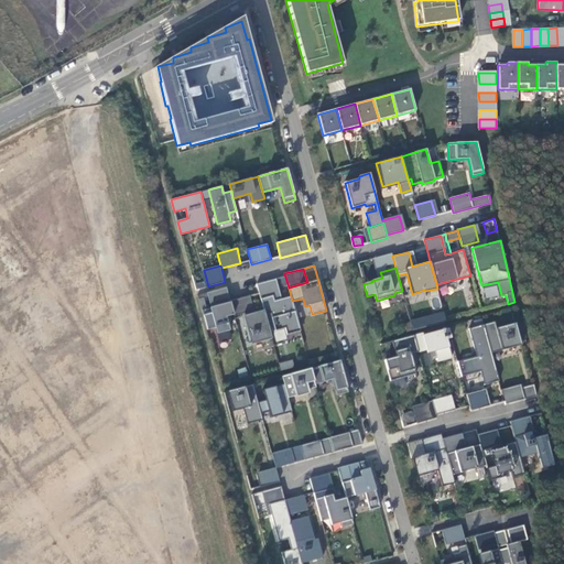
[(226,288),(212,292),(215,306),(230,302),(230,301),(226,288)]
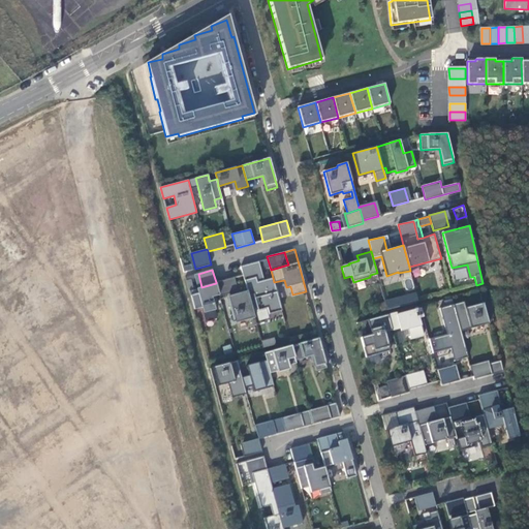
[(219,296),(219,297),(235,292),(231,278),(216,282),(216,283),(219,296)]
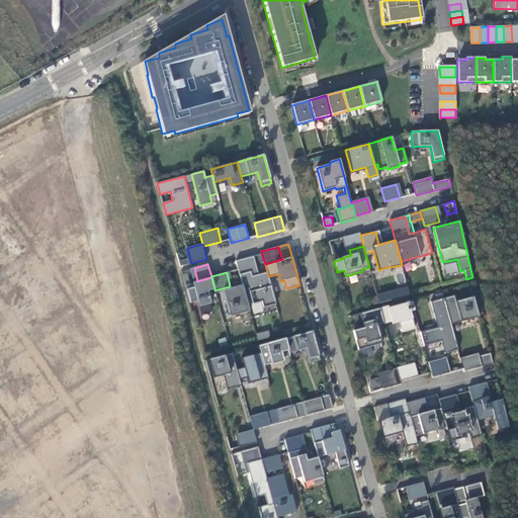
[(210,304),(207,291),(214,289),(211,277),(197,281),(189,283),(187,273),(182,274),(190,303),(197,301),(199,307),(210,304)]
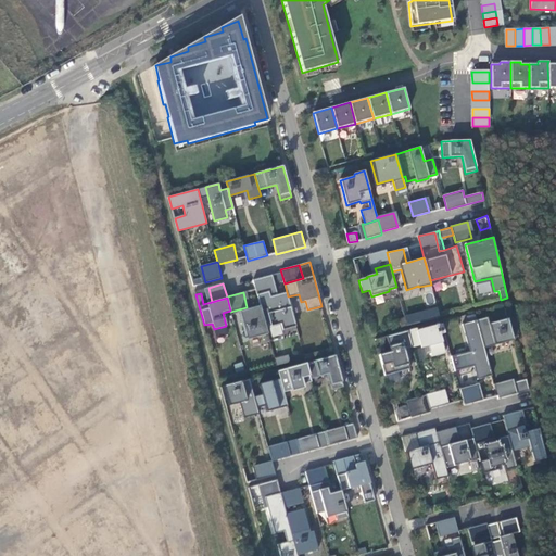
[(267,333),(260,306),(239,312),(247,340),(267,333)]
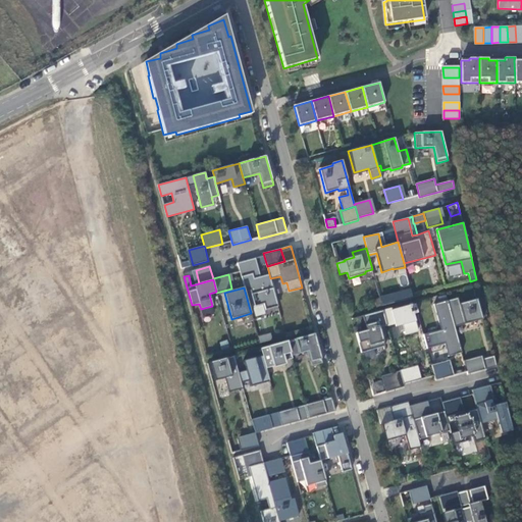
[(380,299),(381,305),(403,300),(401,294),(380,299)]
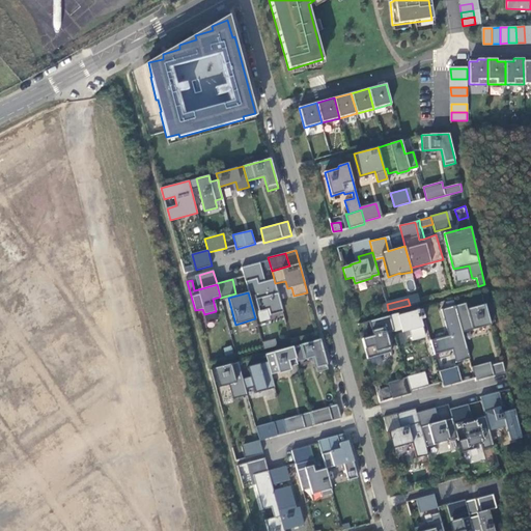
[(463,332),(491,325),(485,304),(467,309),(466,303),(455,306),(463,332)]
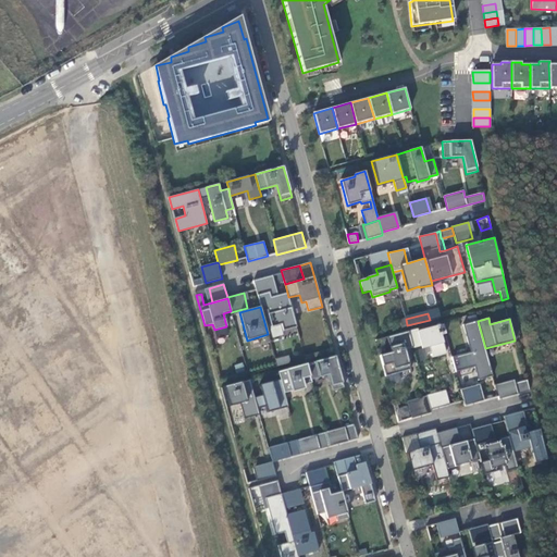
[(471,353),(452,358),(456,372),(475,367),(479,380),(493,376),(485,348),(478,321),(463,324),(471,353)]
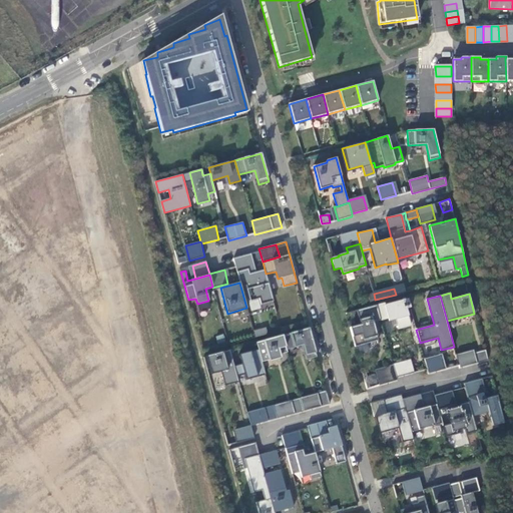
[(384,303),(377,305),(381,321),(388,318),(389,321),(397,319),(399,329),(411,326),(406,309),(410,308),(408,299),(385,305),(384,303)]
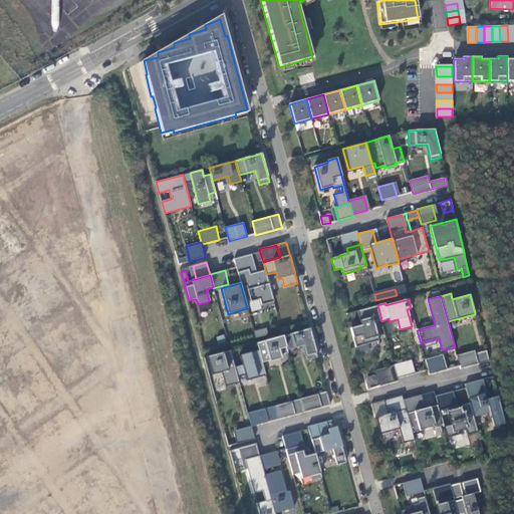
[(355,347),(379,341),(374,323),(381,321),(377,305),(357,311),(361,325),(350,328),(355,347)]
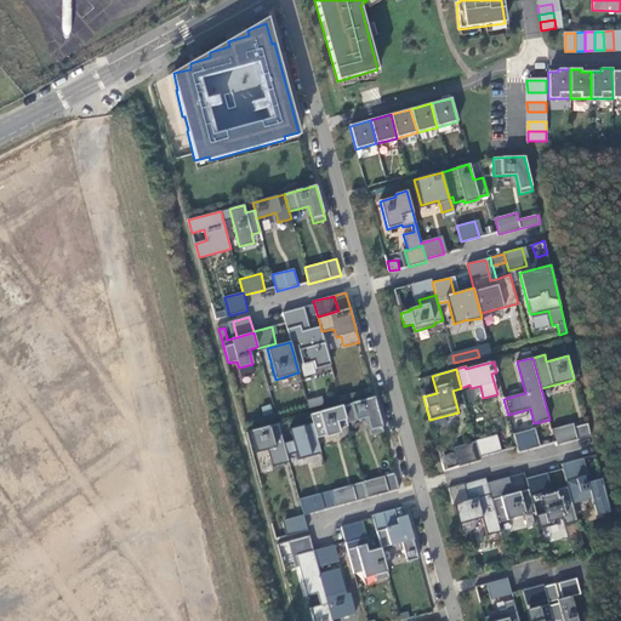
[(307,399),(308,408),(324,405),(322,397),(307,399)]
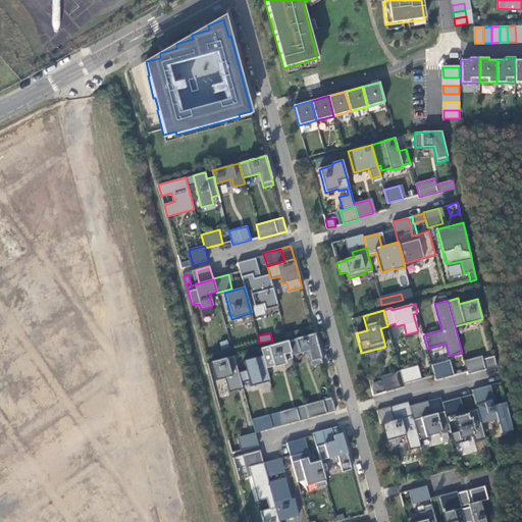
[(288,342),(292,356),(308,351),(312,365),(322,363),(314,334),(288,342)]
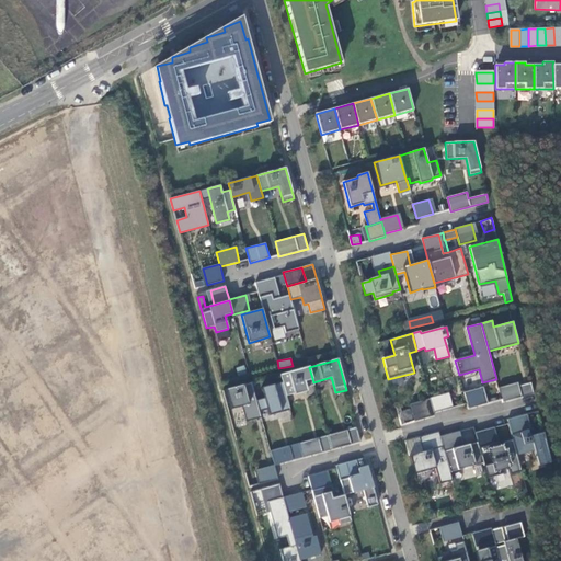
[(251,382),(226,389),(228,400),(235,398),(238,408),(241,407),(245,422),(261,418),(260,412),(256,400),(251,382)]
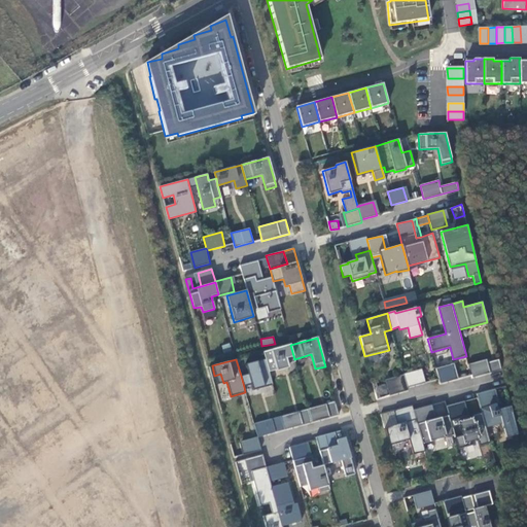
[(251,385),(252,390),(273,385),(266,359),(245,364),(248,374),(241,376),(244,387),(251,385)]
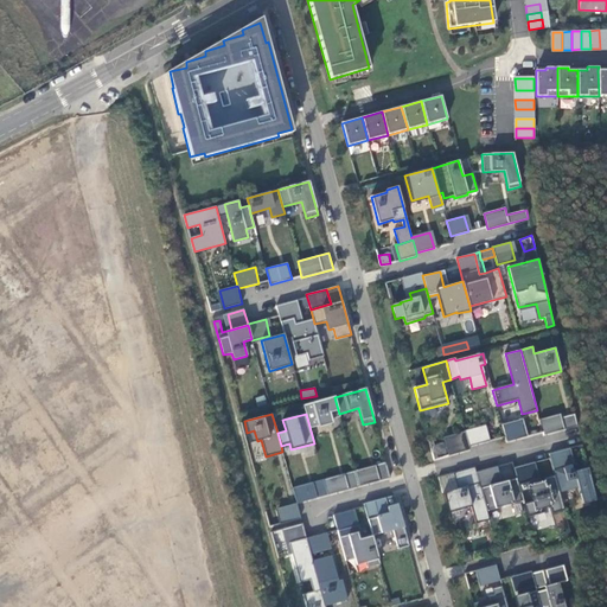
[(561,414),(542,419),(540,420),(544,435),(577,426),(575,414),(561,417),(561,414)]
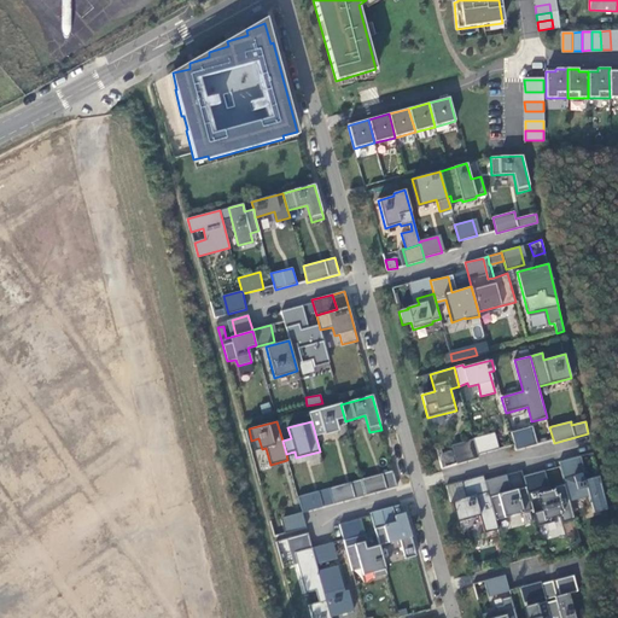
[(530,430),(512,435),(516,450),(534,445),(530,430)]
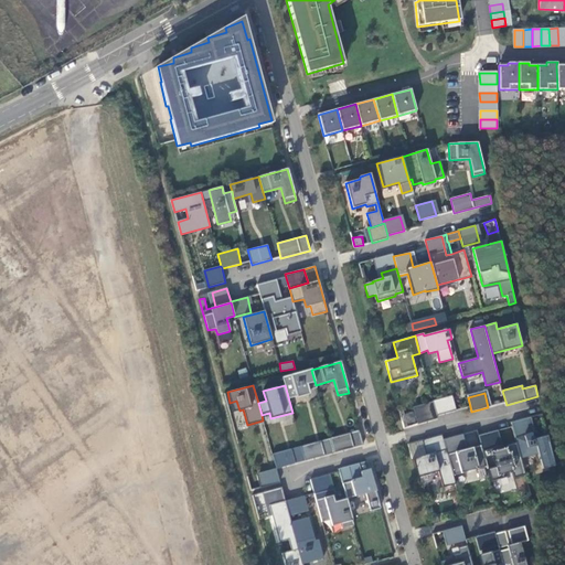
[(447,396),(433,401),(433,402),(437,415),(451,412),(447,396)]
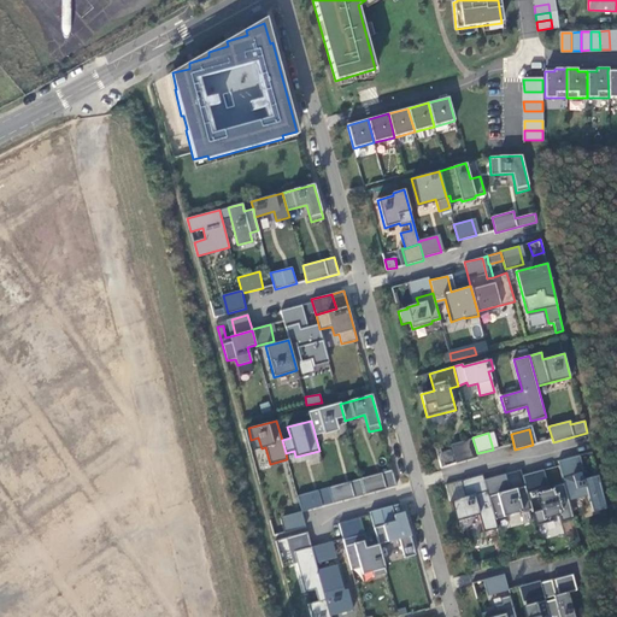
[(472,439),(454,444),(460,462),(477,458),(477,453),(472,439)]
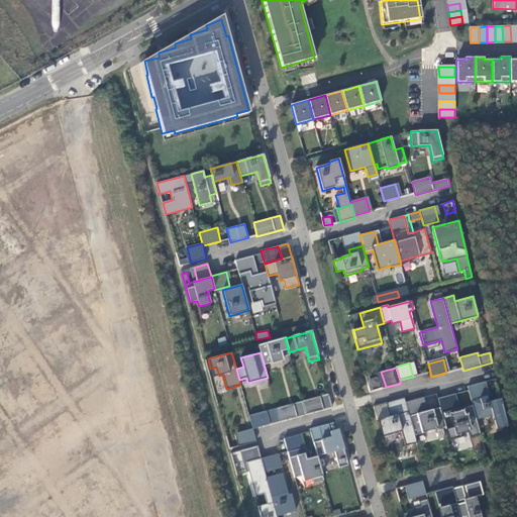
[(501,398),(488,402),(486,396),(486,397),(482,383),(468,387),(473,405),(477,419),(492,415),(497,429),(507,426),(501,398)]
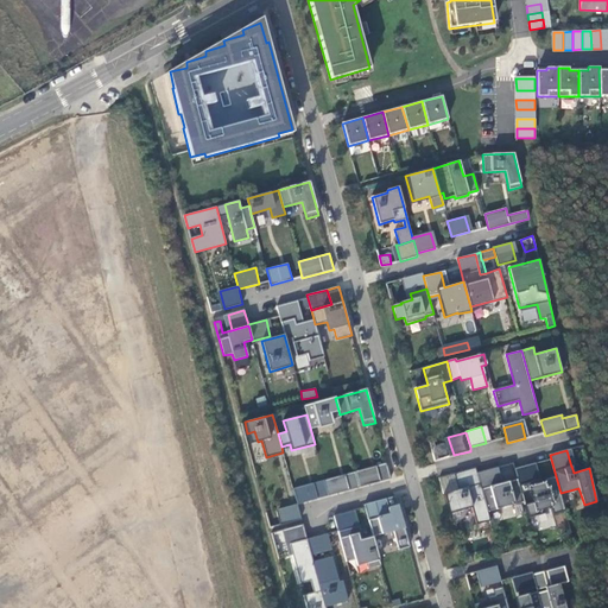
[(391,479),(386,463),(355,472),(360,487),(391,479)]
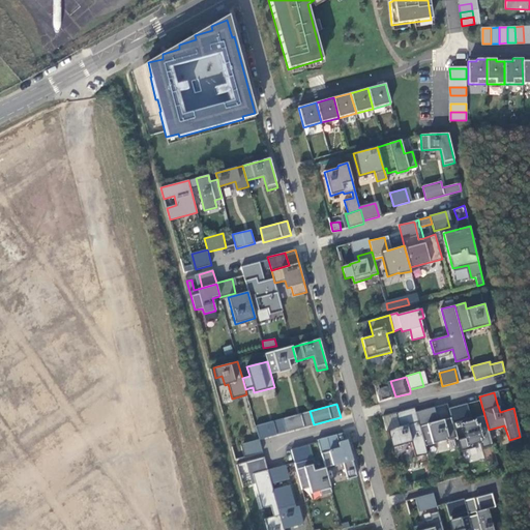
[(414,408),(396,413),(400,427),(386,430),(391,447),(411,442),(415,458),(427,453),(424,446),(415,412),(414,408)]
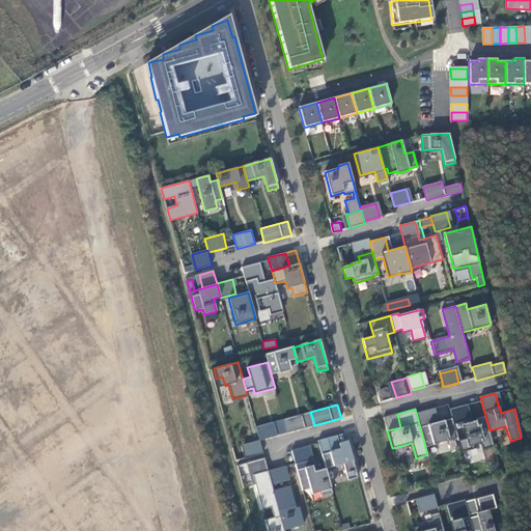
[(430,409),(416,413),(425,447),(457,438),(455,430),(453,424),(452,418),(438,422),(435,423),(430,409)]
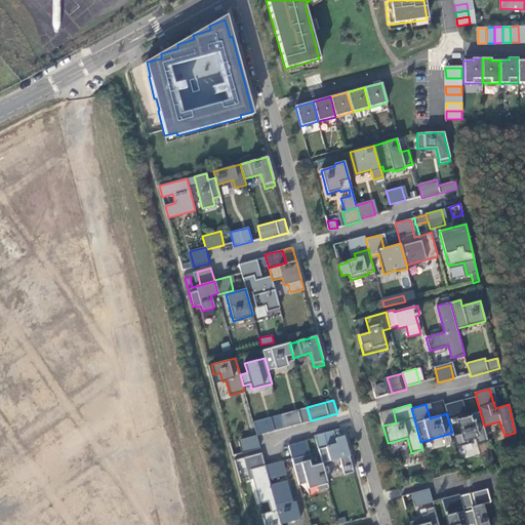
[(456,447),(469,444),(468,441),(477,439),(478,444),(488,441),(484,426),(480,411),(470,414),(471,416),(465,417),(463,415),(448,419),(450,426),(461,423),(465,433),(453,436),(456,447)]
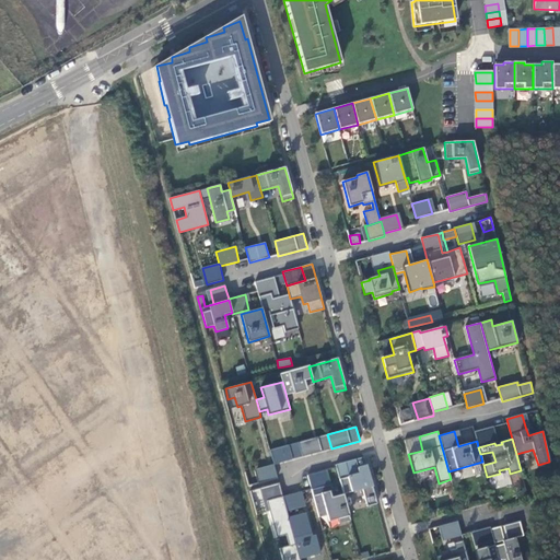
[(289,457),(287,445),(270,450),(273,465),(289,461),(288,457),(289,457)]
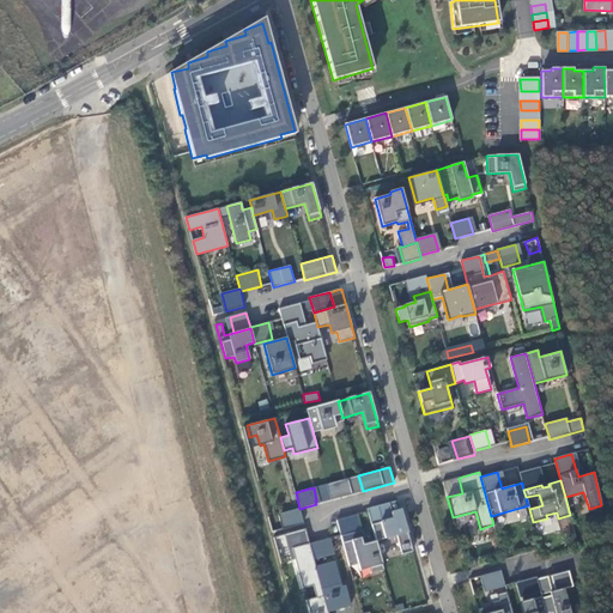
[(392,513),(389,503),(368,509),(371,525),(393,519),(392,513)]
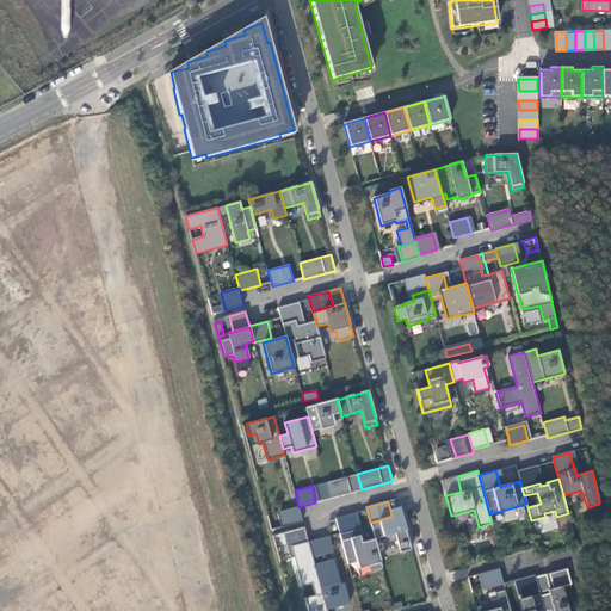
[(412,549),(400,508),(390,511),(392,517),(370,523),(375,538),(395,534),(401,553),(412,549)]
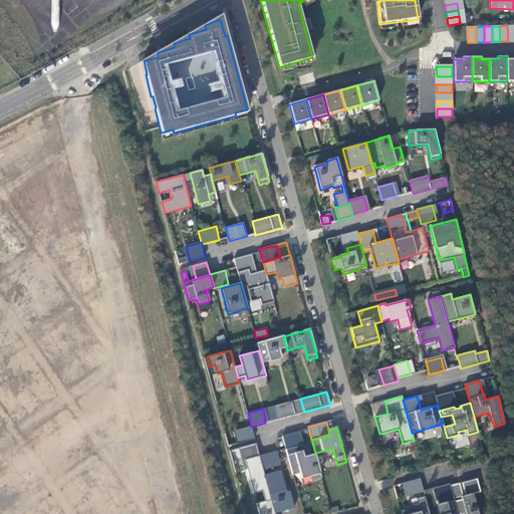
[(275,513),(256,443),(242,447),(243,450),(242,450),(254,493),(262,491),(265,501),(256,503),(259,513),(275,513)]
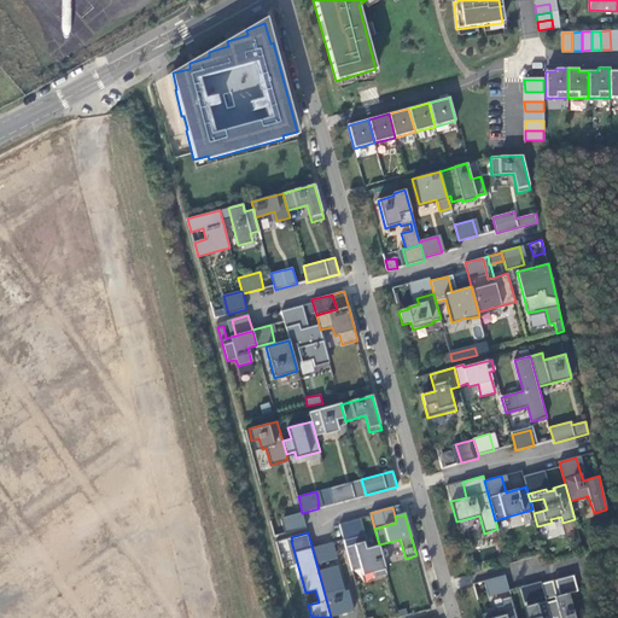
[(505,575),(487,579),(491,595),(509,590),(505,575)]
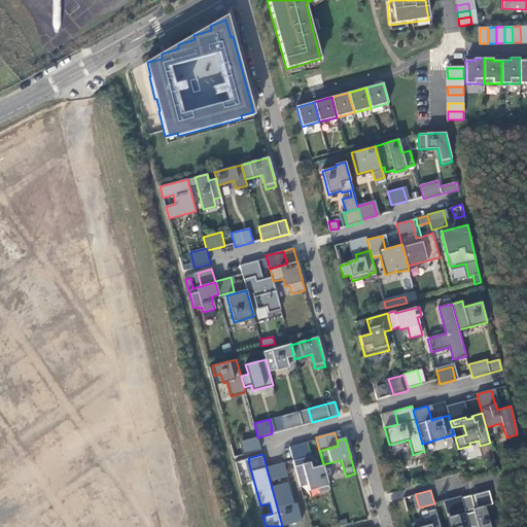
[(473,494),(478,508),(485,506),(492,504),(489,490),(473,494)]
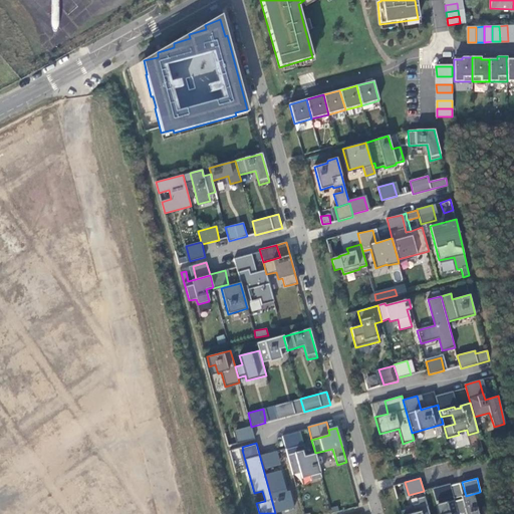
[(450,486),(454,499),(461,497),(463,496),(460,483),(450,486)]
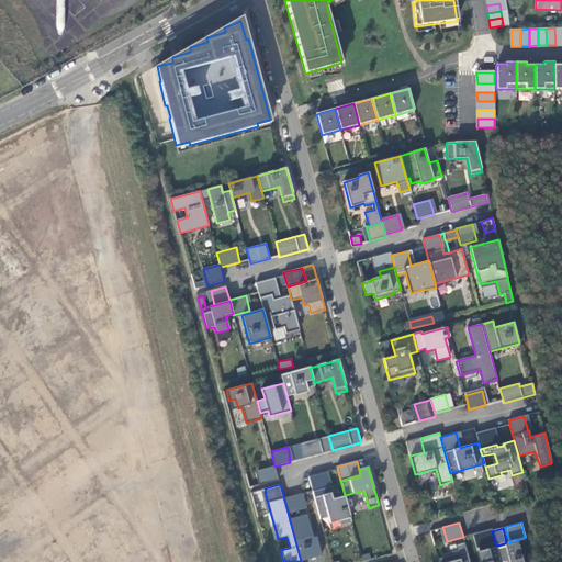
[(504,543),(505,546),(497,548),(501,561),(523,561),(517,540),(509,542),(506,542),(504,543)]
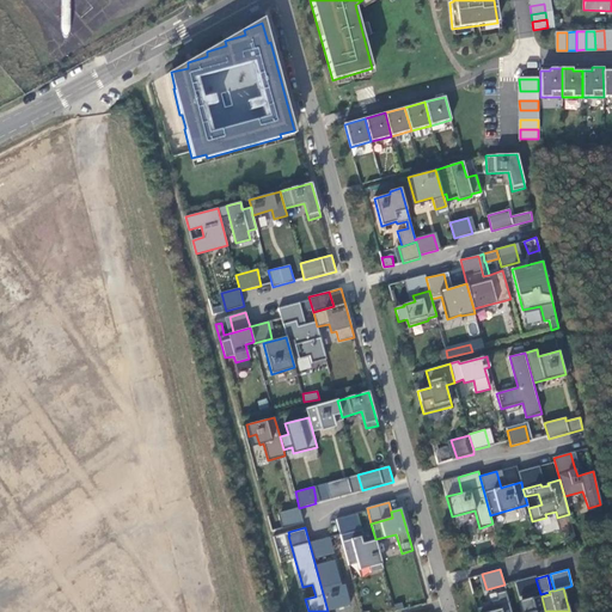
[(510,611),(506,591),(496,593),(499,603),(477,609),(477,611),(510,611)]
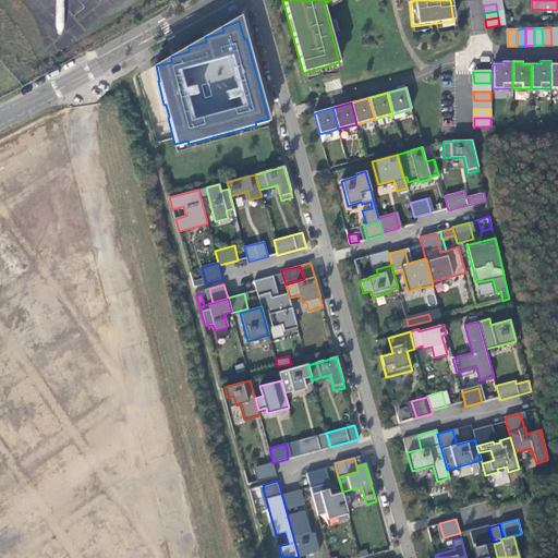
[(493,543),(472,548),(474,557),(497,557),(494,544),(493,543)]
